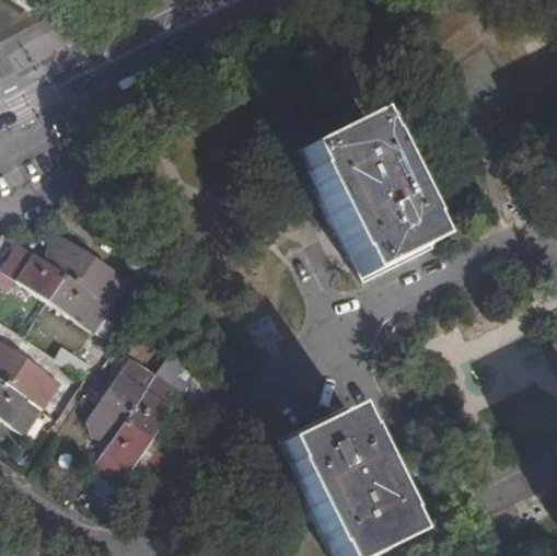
[(13,0),(31,11),(36,3),(42,6),(45,0),(49,3),(51,0),(13,0)]
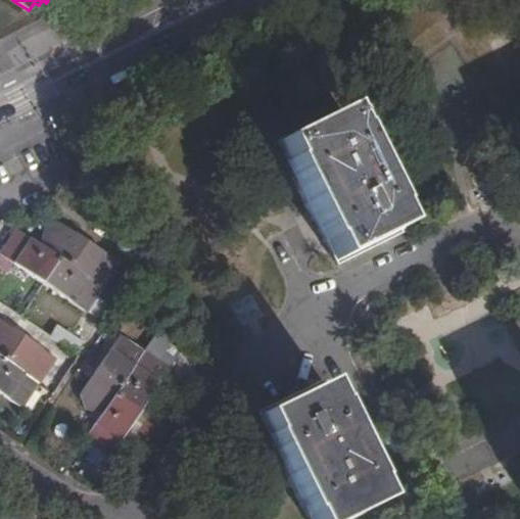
[(353,126),(344,107),(279,139),(288,158),(287,159),(325,238),(326,237),(336,257),(403,226),(392,204),(393,203),(356,125),(353,126)]
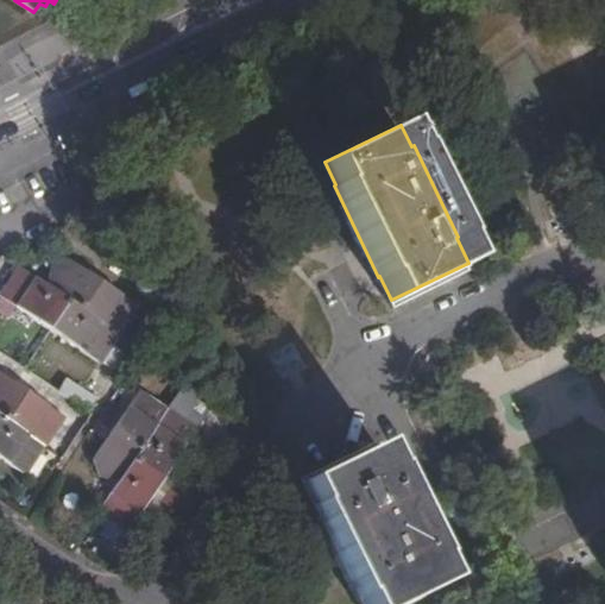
[(51,260),(49,281),(71,296),(121,329),(139,302),(70,255),(51,260)]
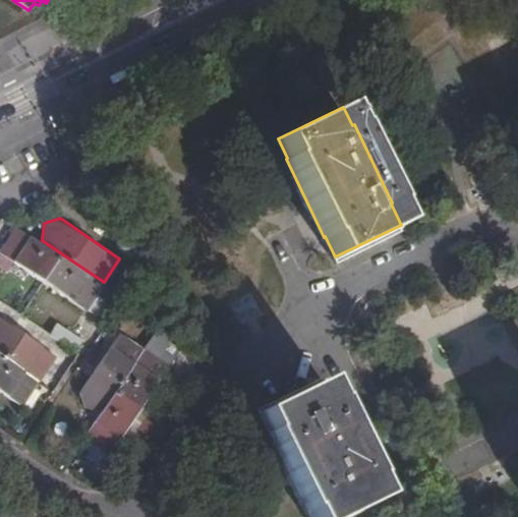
[(0,247),(0,248),(45,279),(61,253),(42,240),(16,224),(0,247)]
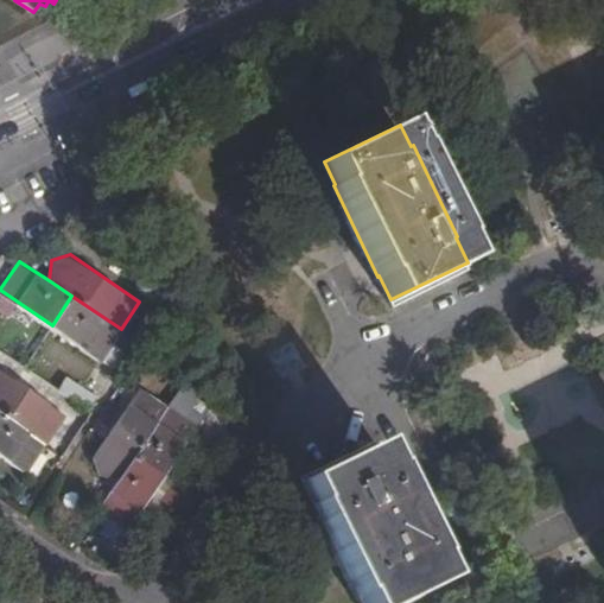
[(102,359),(121,329),(71,296),(52,325),(102,359)]
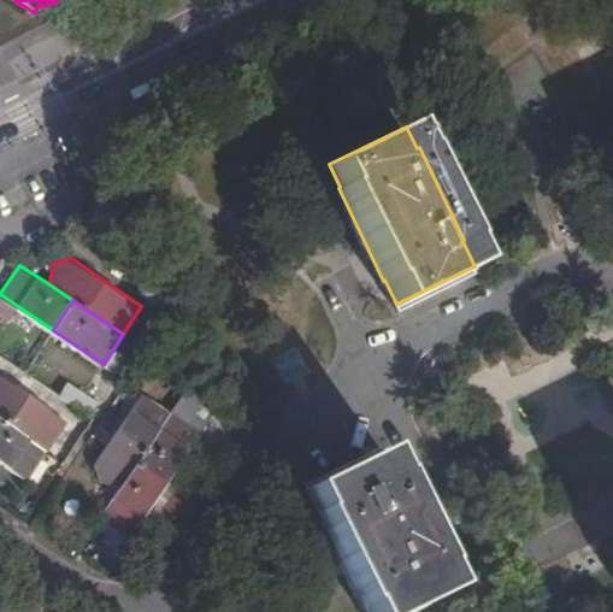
[(0,416),(47,448),(68,418),(0,372),(0,416)]
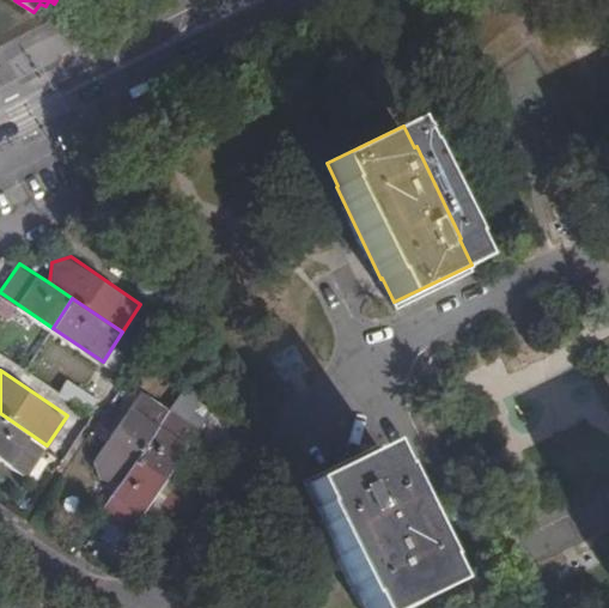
[(67,381),(61,394),(95,407),(101,394),(67,381)]
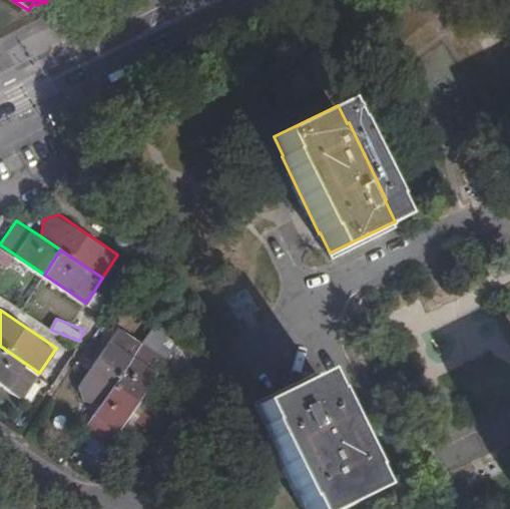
[(82,398),(103,401),(113,384),(142,341),(118,324),(79,384),(82,398)]
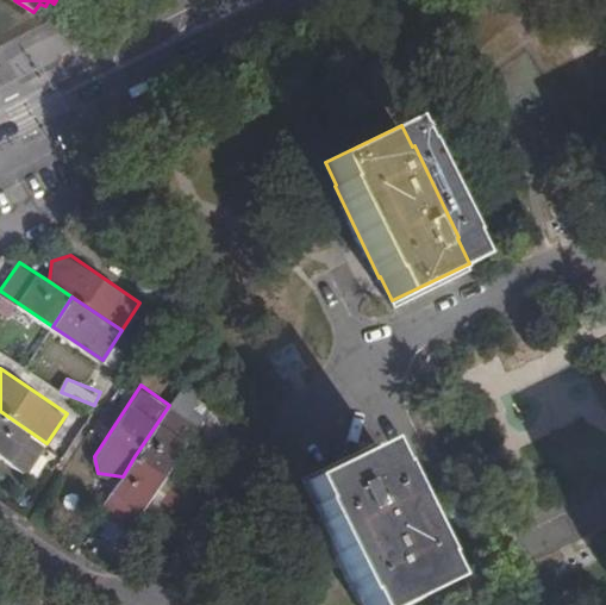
[(198,424),(169,405),(135,456),(164,475),(198,424)]
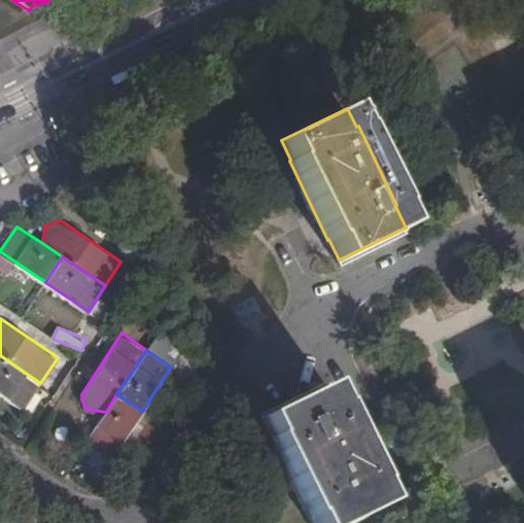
[(0,391),(24,408),(40,383),(0,355),(0,391)]
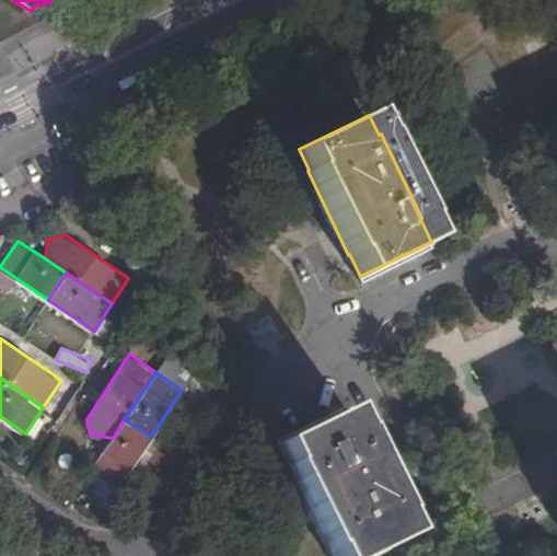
[(336,555),(366,555),(413,533),(402,511),(404,511),(362,428),(360,429),(350,407),(280,441),(290,463),(288,463),(329,547),(332,546),(336,555)]
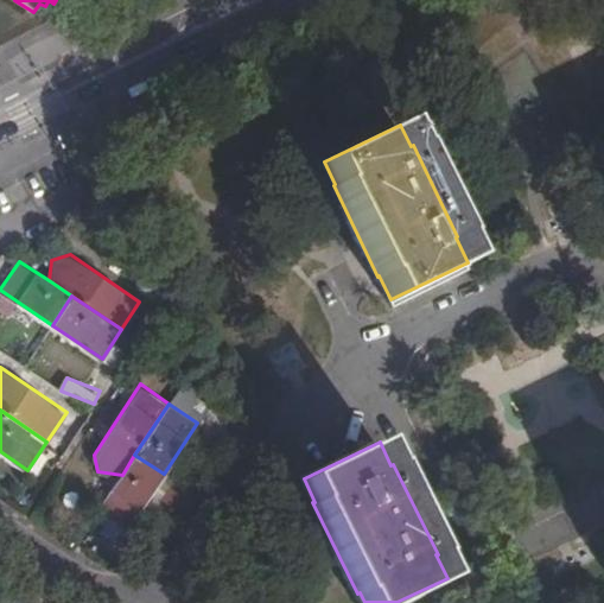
[(129,525),(164,474),(134,455),(122,475),(101,506),(129,525)]
